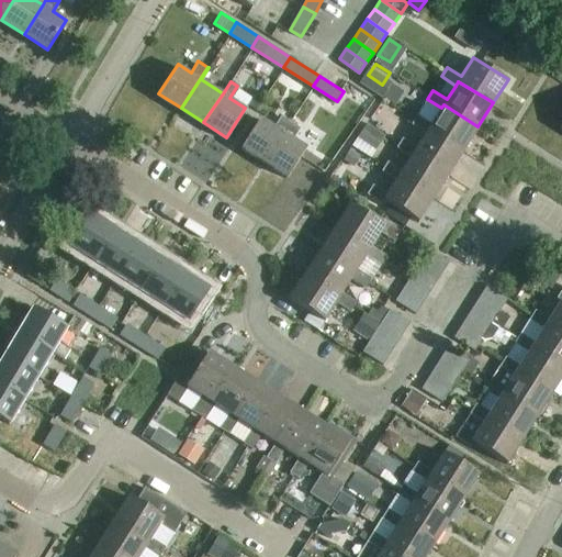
[(463,149),(478,126),(444,104),(441,108),(431,122),(418,113),(412,122),(426,132),(428,127),(463,149)]
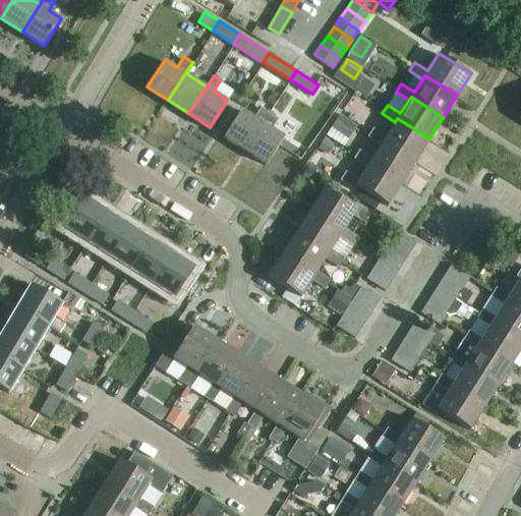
[(245,150),(270,111),(261,106),(253,116),(240,108),(223,135),(245,150)]
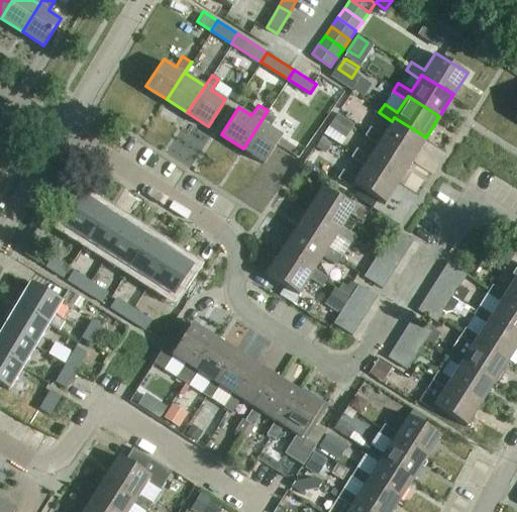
[(268,110),(243,148),(265,163),(282,135),(269,126),(276,116),(268,110)]
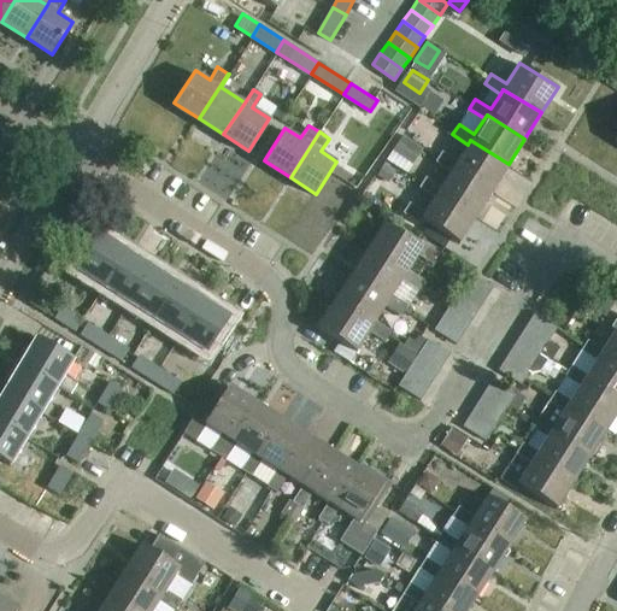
[(413,162),(423,147),(404,134),(393,148),(413,162)]
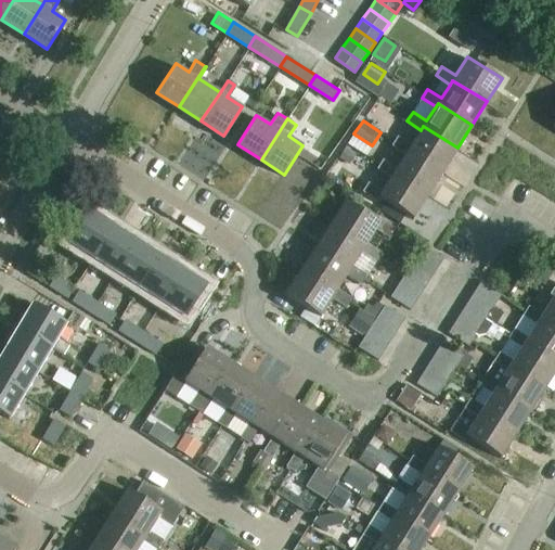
[(442,170),(457,148),(423,126),(421,130),(412,143),(399,135),(392,143),(407,152),(409,150),(442,170)]
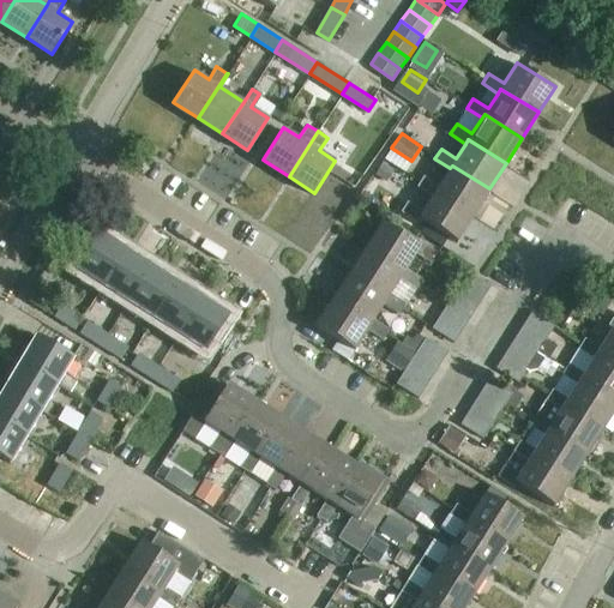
[(386,179),(393,168),(383,161),(375,173),(386,179)]
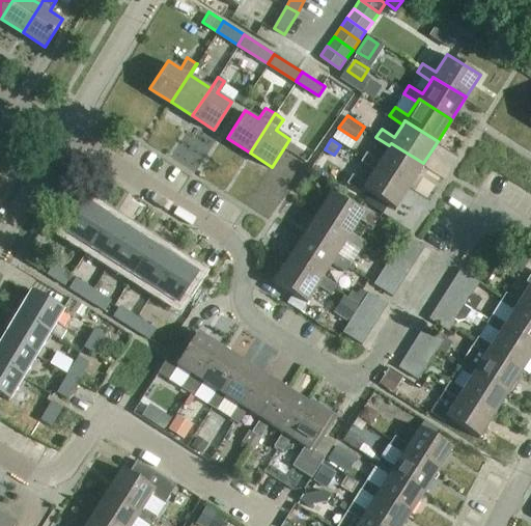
[(410,186),(423,163),(391,143),(389,145),(381,159),(367,150),(362,159),(375,168),(378,165),(410,186)]
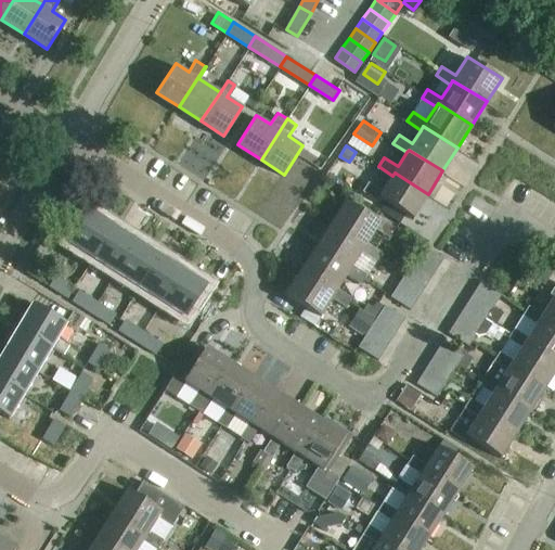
[(413,217),(428,194),(395,173),(392,176),(384,190),(370,180),(363,190),(379,200),(381,197),(413,217)]
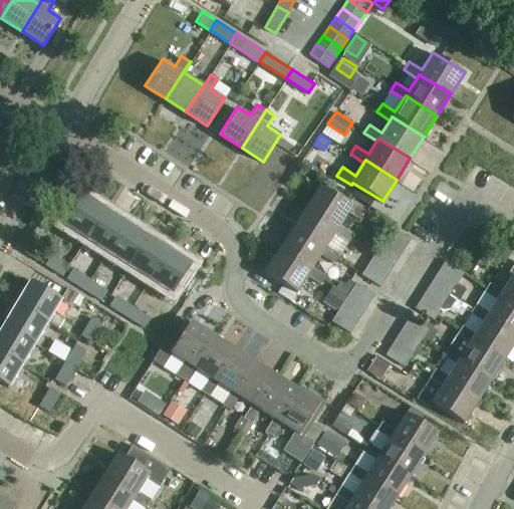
[(338,226),(339,223),(347,210),(360,218),(366,210),(352,201),(349,204),(320,186),(306,207),(338,226)]
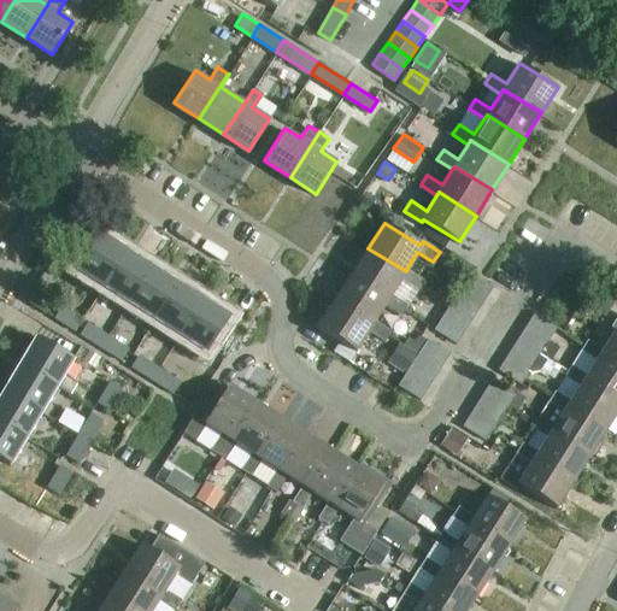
[(104,285),(127,250),(100,233),(77,268),(104,285)]
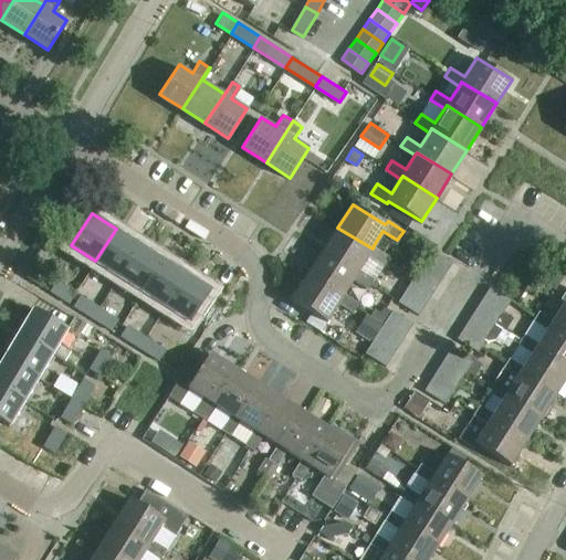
[(388,254),(374,245),(373,249),(337,228),(323,251),(357,273),(359,270),(368,255),(383,264),(388,254)]
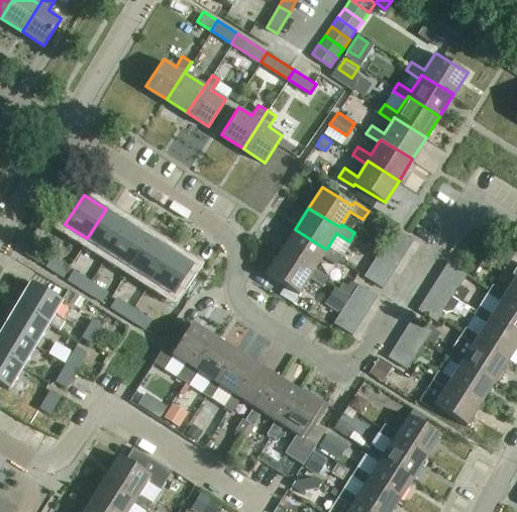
[(108,252),(127,222),(106,209),(87,238),(82,245),(90,250),(95,243),(108,252)]
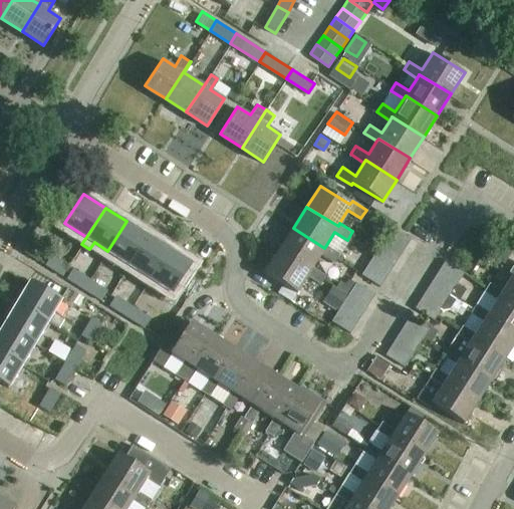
[(130,264),(149,235),(126,221),(107,251),(130,264)]
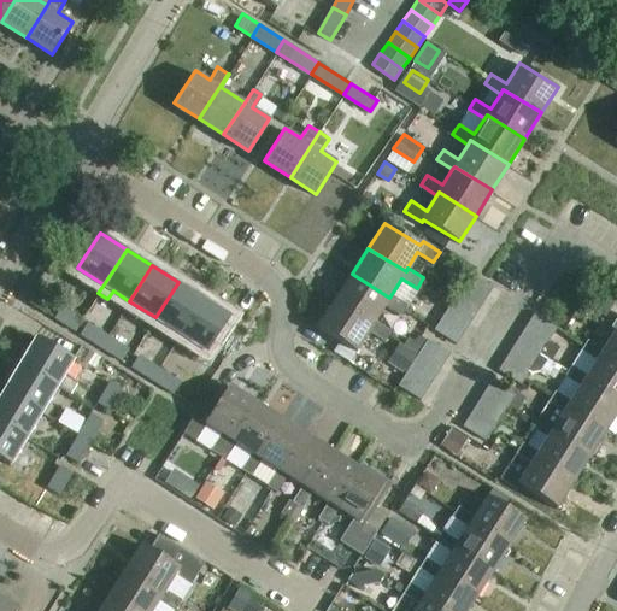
[(493,286),(471,271),(435,327),(457,341),(493,286)]
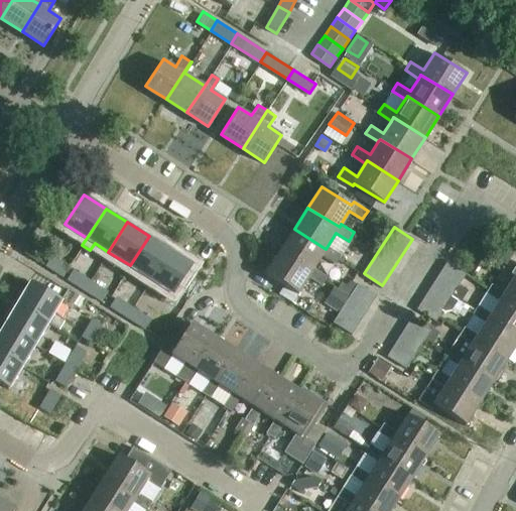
[(341,254),(328,246),(326,249),(294,229),(281,250),(312,270),(313,267),(321,254),(335,262),(341,254)]
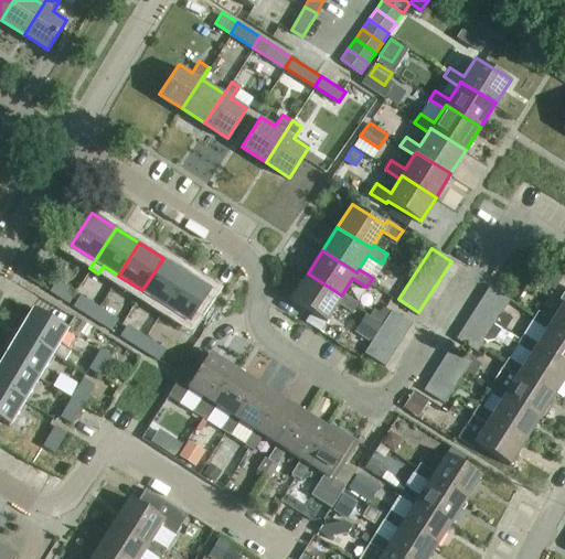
[(166,305),(187,273),(163,258),(142,290),(166,305)]
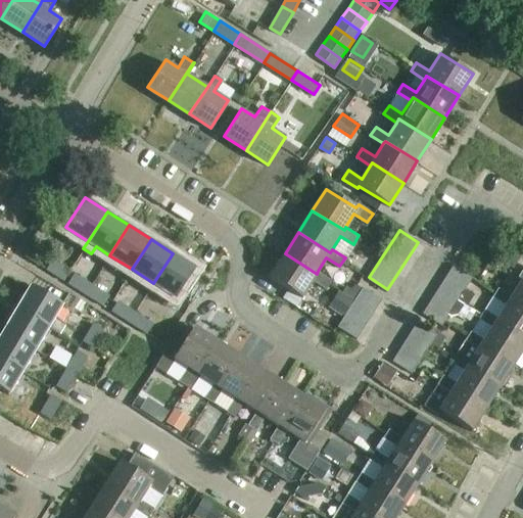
[(381,259),(382,255),(373,249),(365,263),(374,269),(375,268),(381,259)]
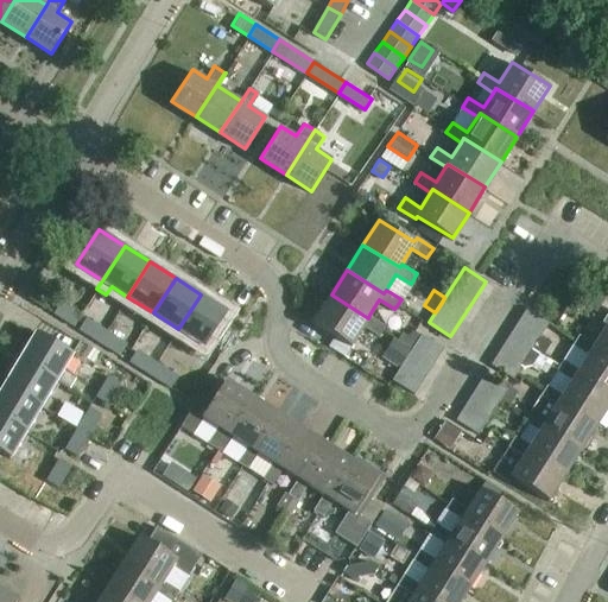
[(201,295),(178,329),(204,346),(227,310),(201,295)]
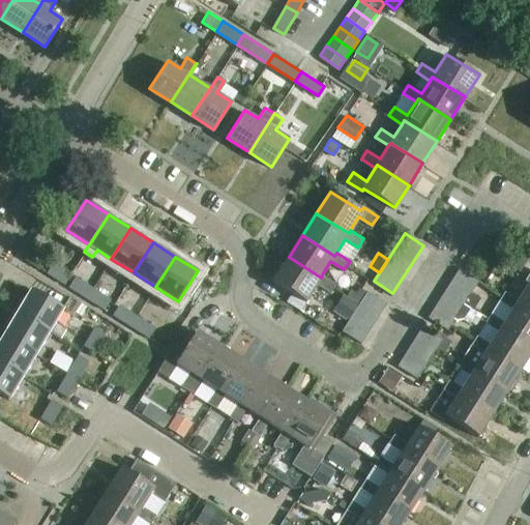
[(335,283),(322,274),(321,278),(289,257),(273,281),(305,301),(317,283),(330,291),(335,283)]
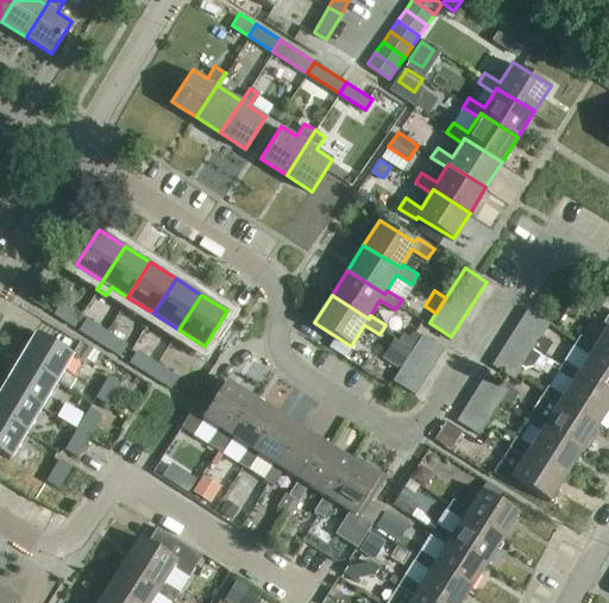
[(61,300),(52,312),(73,325),(81,313),(61,300)]
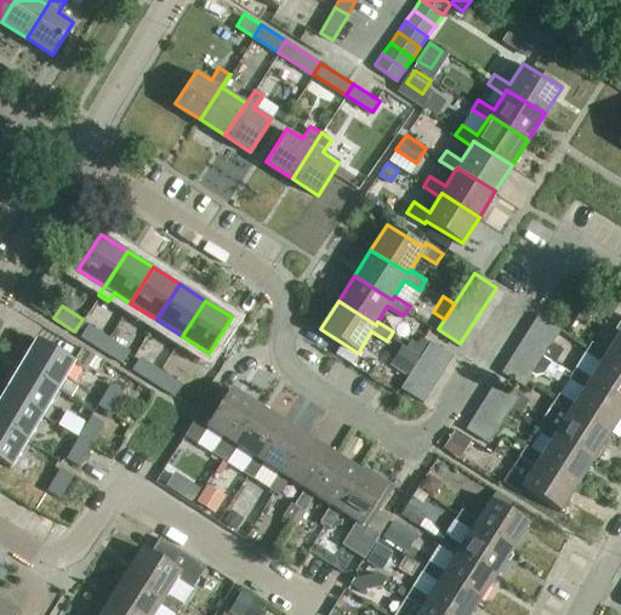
[(560,326),(539,313),(503,370),(525,383),(560,326)]
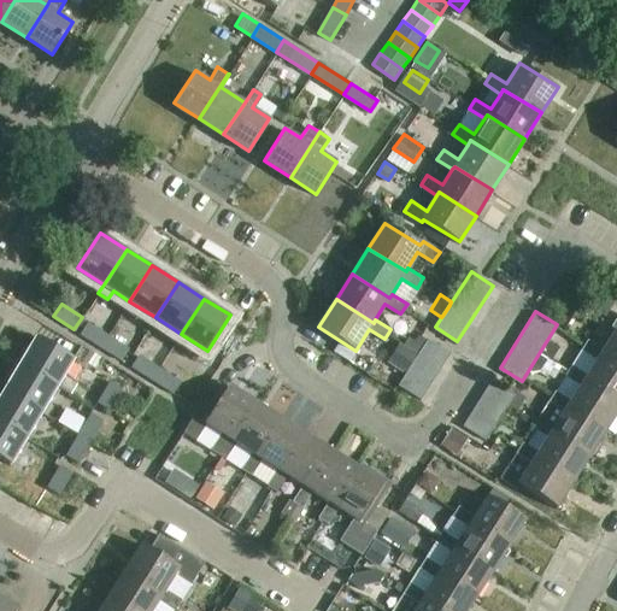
[(616,316),(612,324),(616,327),(604,348),(588,338),(582,348),(598,358),(600,353),(616,364),(616,316)]
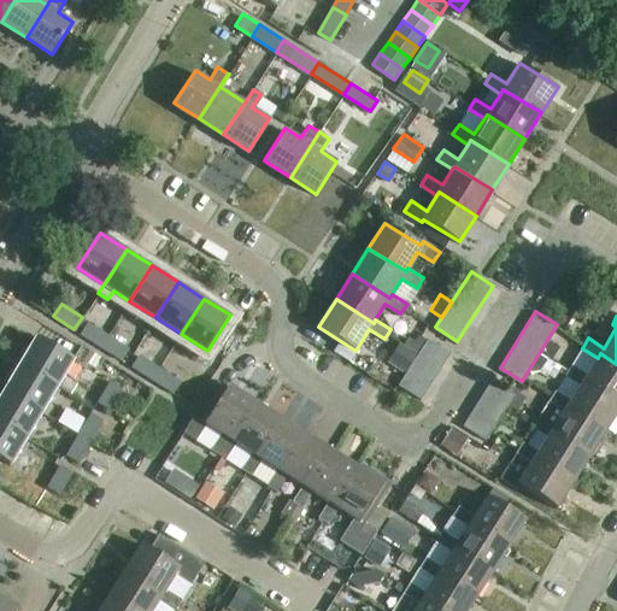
[(99,346),(107,333),(86,319),(77,332),(99,346)]
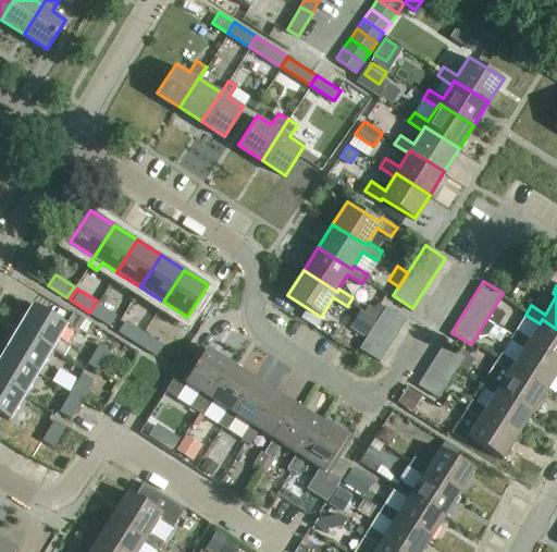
[(97,301),(89,313),(109,324),(115,314),(97,301)]
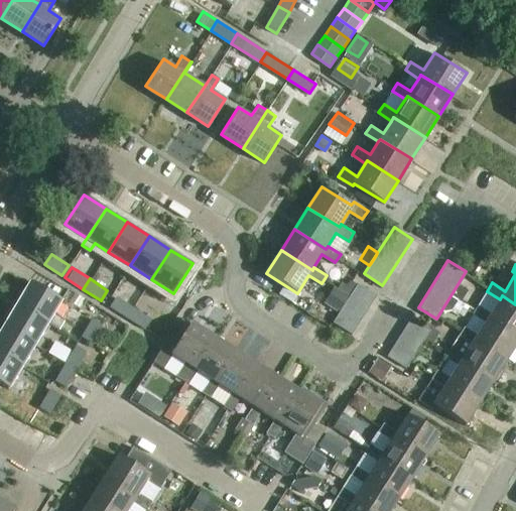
[(17,302),(48,322),(61,299),(31,280),(17,302)]
